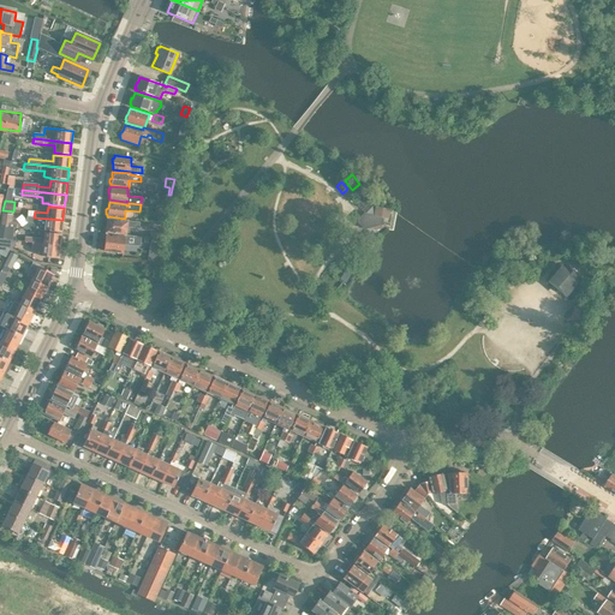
[(374,227),(381,225),(381,216),(388,218),(389,209),(376,207),(374,215),(365,214),(360,219),(360,224),(365,228),(372,227),(374,227)]
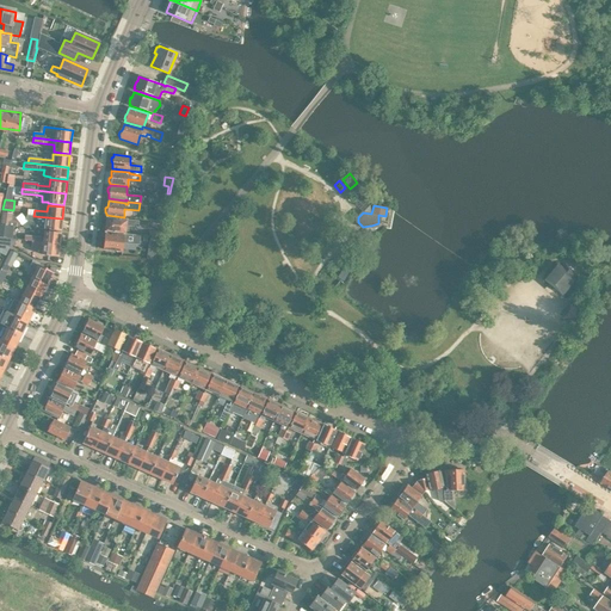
[(2,211),(0,221),(0,223),(17,226),(17,221),(10,220),(11,213),(2,211)]
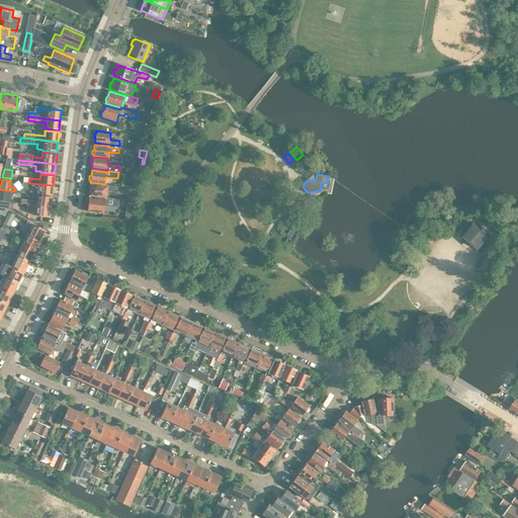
[(28,183),(22,182),(22,186),(31,187),(30,193),(52,195),(53,185),(28,183)]
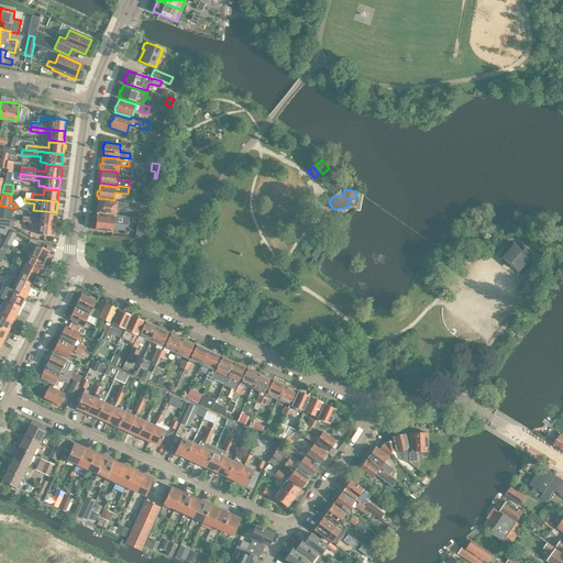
[(128,203),(117,202),(98,200),(97,206),(96,207),(96,210),(97,211),(97,213),(114,216),(116,208),(127,209),(128,203)]
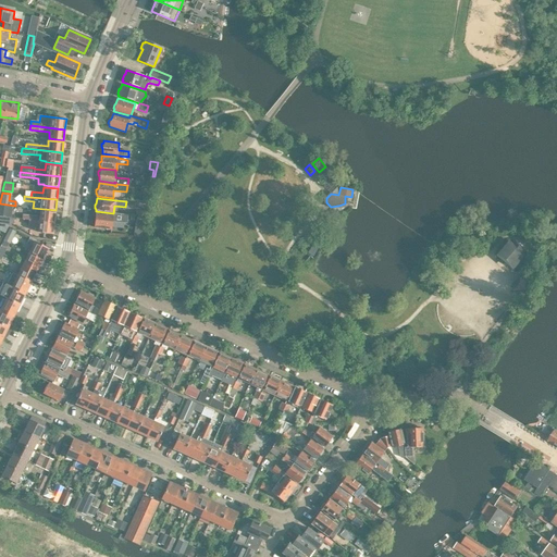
[(0,215),(8,217),(9,206),(0,203),(0,215)]
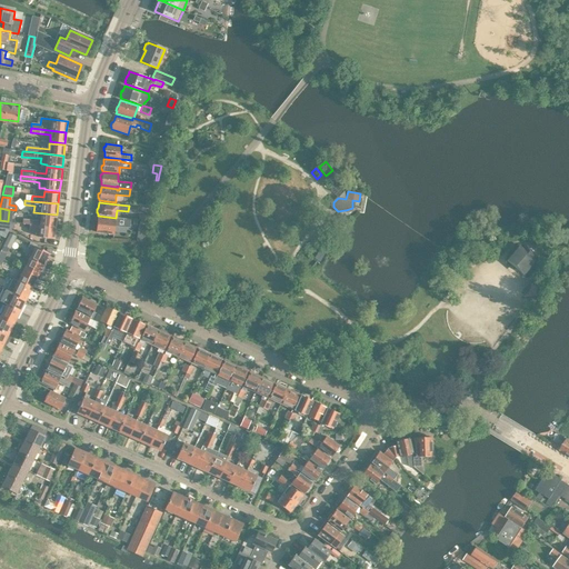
[(22,223),(29,225),(56,228),(57,217),(41,215),(40,221),(23,219),(22,223)]
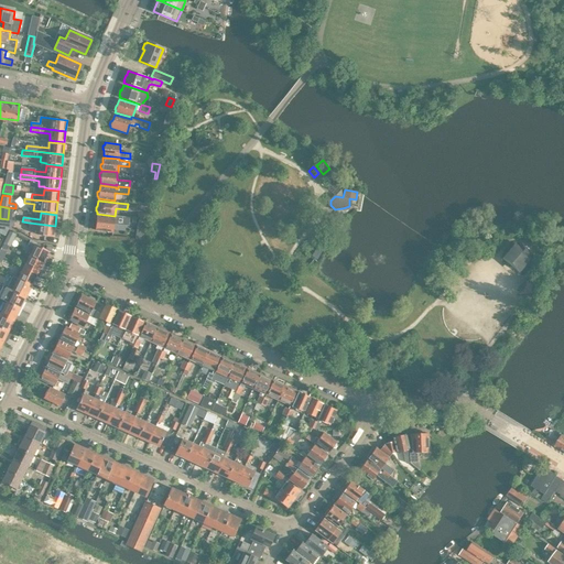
[(129,217),(114,216),(114,217),(96,216),(96,221),(94,223),(94,227),(95,228),(95,229),(106,231),(108,232),(110,231),(112,231),(114,224),(126,225),(126,221),(128,221),(129,217)]
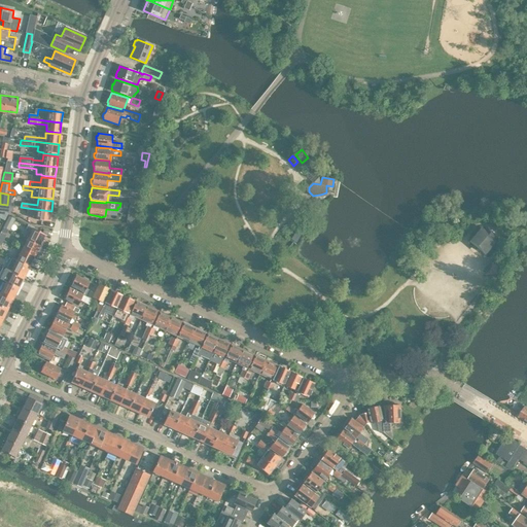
[(51,211),(27,208),(27,212),(37,214),(36,219),(50,221),(51,211)]
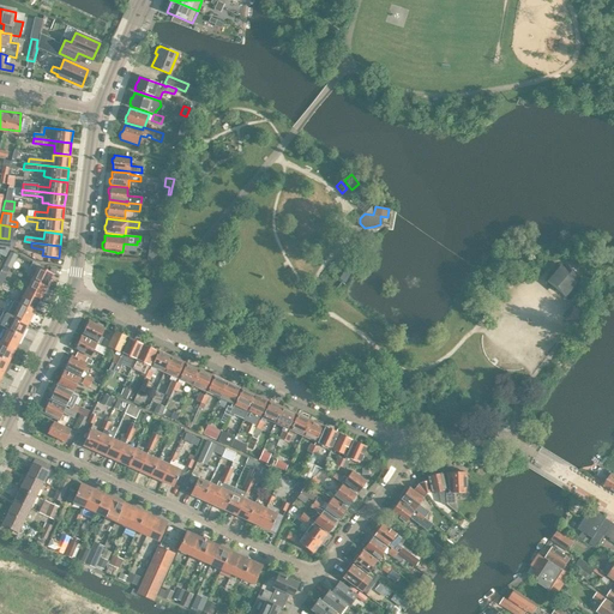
[(148,257),(146,263),(155,264),(156,262),(157,254),(148,253),(148,257)]
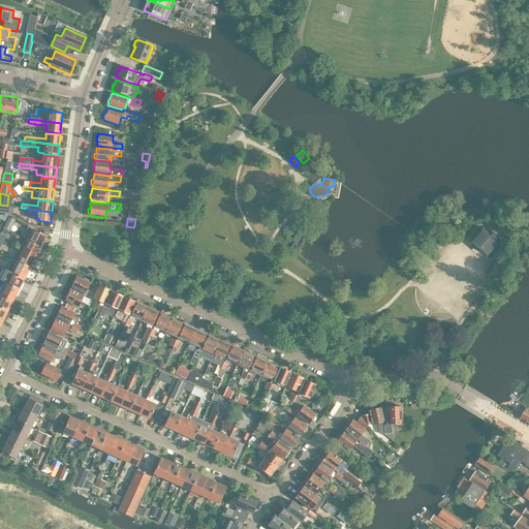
[(30,234),(27,240),(40,247),(45,236),(33,229),(33,228),(28,225),(25,230),(30,234)]
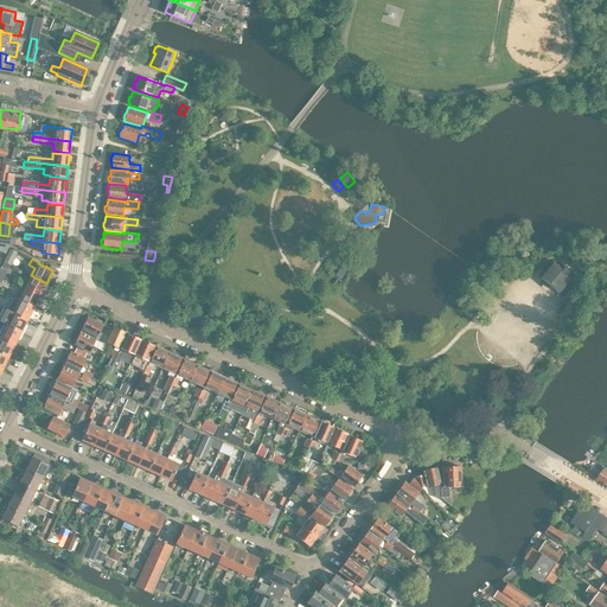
[(543,276),(544,280),(557,291),(561,292),(573,279),(568,274),(572,272),(562,263),(560,267),(555,262),(543,276)]
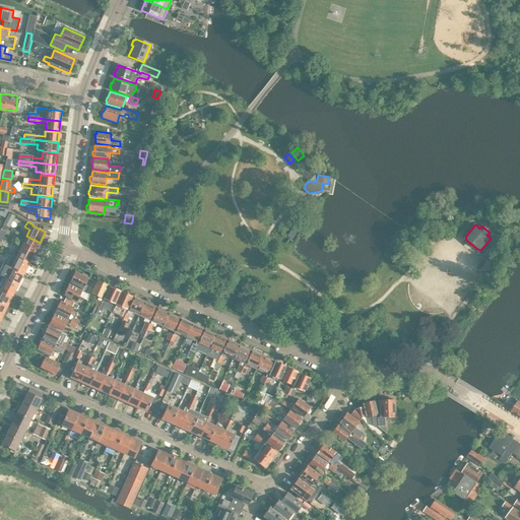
[(291,228),(287,236),(290,238),(291,238),(296,231),(291,228)]
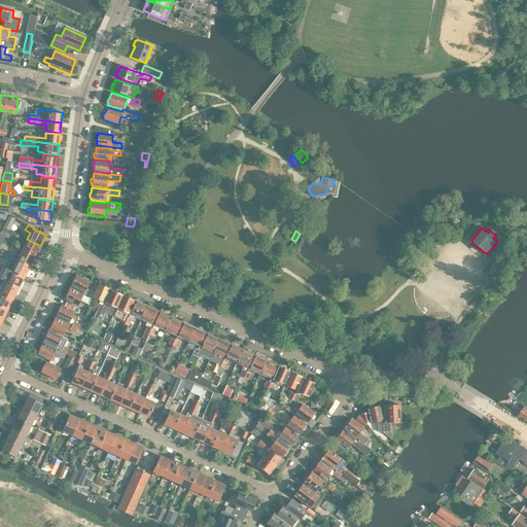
[(27,239),(22,250),(34,256),(40,246),(27,239)]
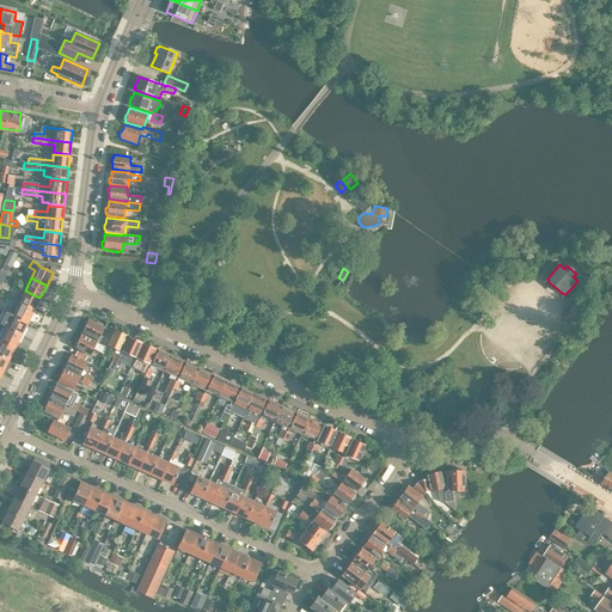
[(25,291),(19,303),(34,310),(40,298),(25,291)]
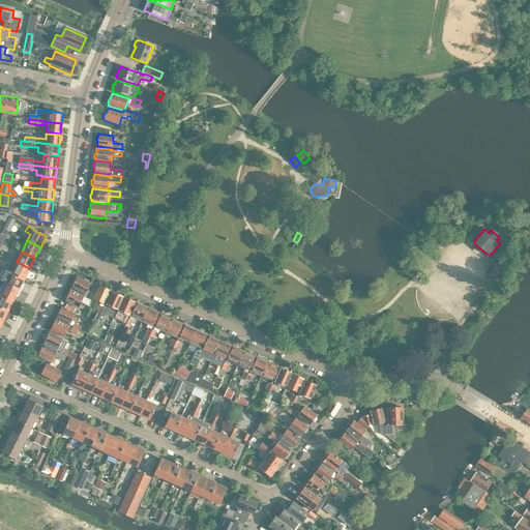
[(6,270),(10,272),(24,280),(29,268),(17,262),(11,260),(6,270)]
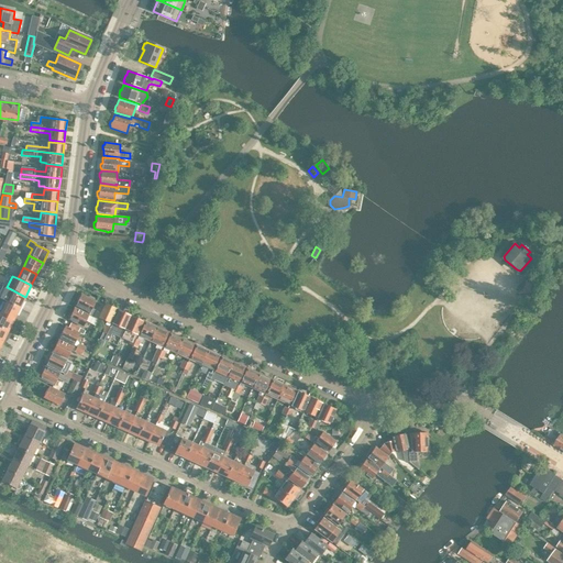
[(11,289),(6,301),(20,308),(25,297),(11,289)]
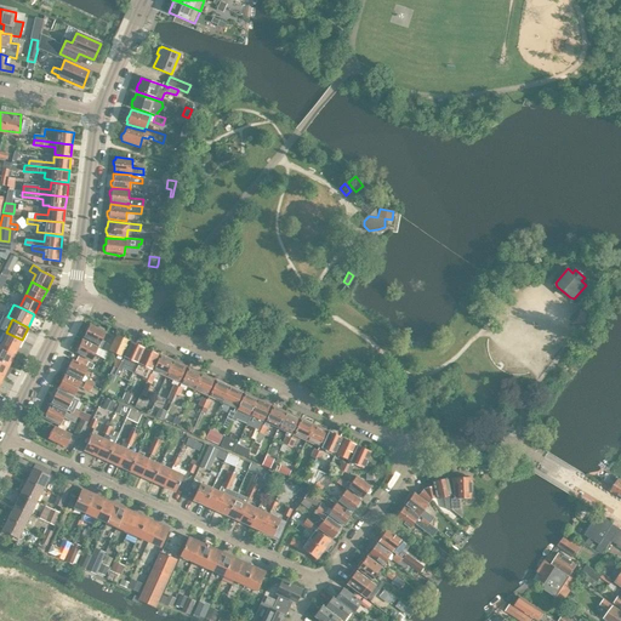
[(106,342),(103,348),(108,351),(114,337),(103,331),(103,329),(100,326),(97,328),(90,324),(89,325),(86,325),(85,330),(86,331),(83,337),(100,345),(101,341),(106,342)]
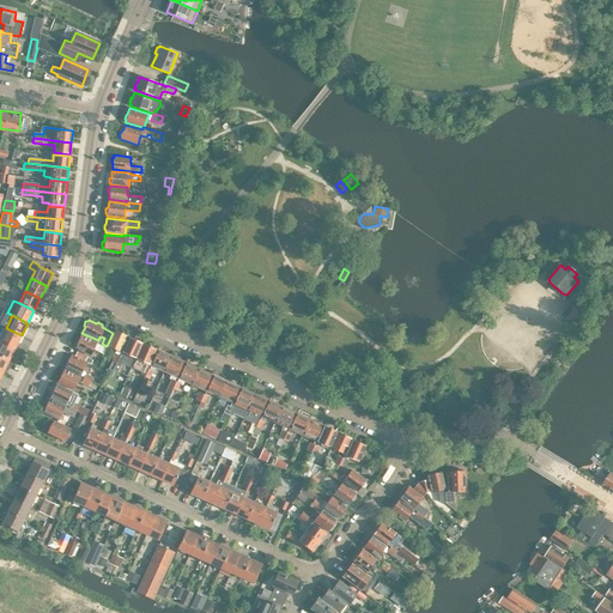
[(6,328),(0,340),(14,347),(22,335),(6,328)]
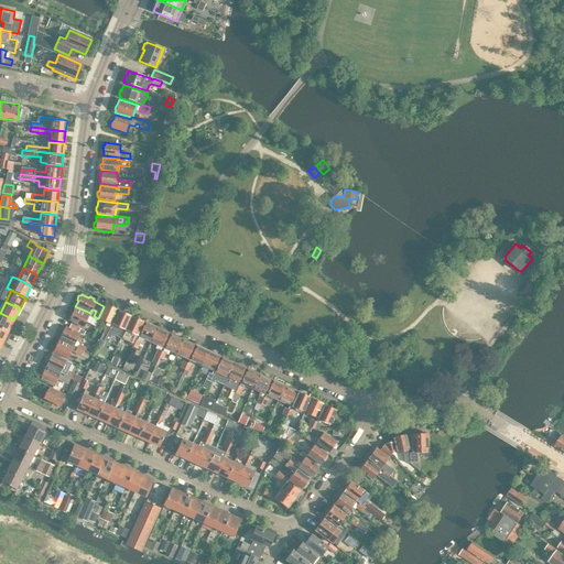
[(105,303),(104,306),(98,318),(99,318),(110,324),(117,308),(105,303)]
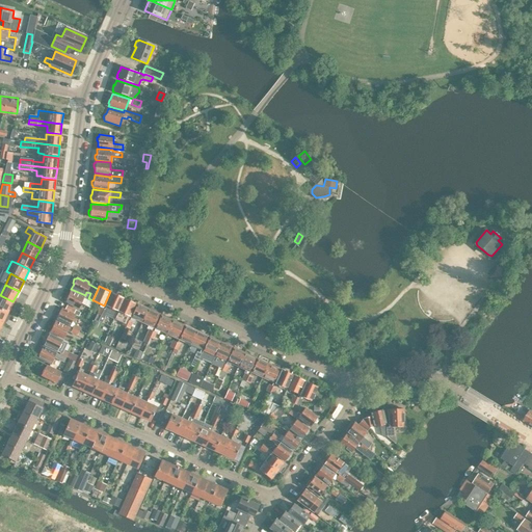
[(64,299),(65,300),(64,301),(78,309),(84,297),(70,291),(68,295),(65,295),(64,299)]
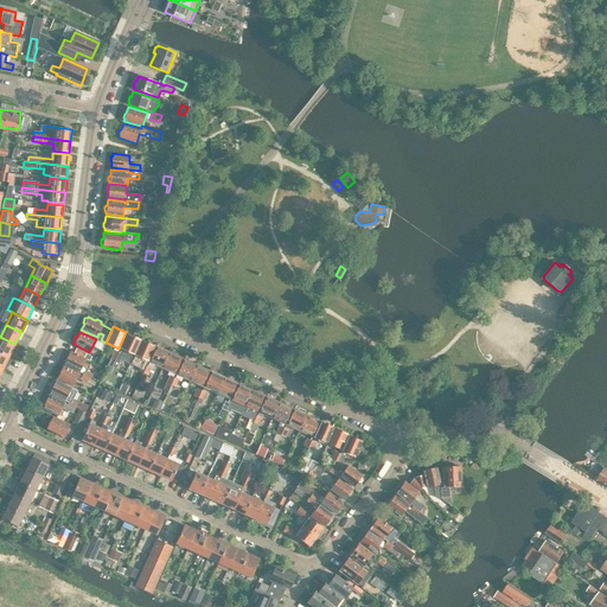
[(123,355),(132,358),(134,356),(141,339),(128,333),(119,352),(116,359),(121,360),(123,355)]
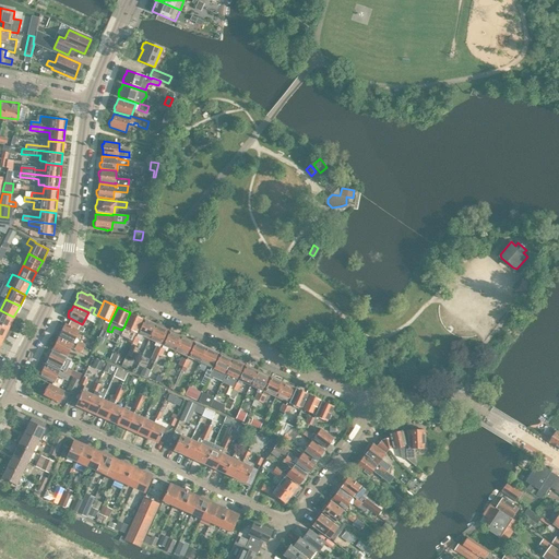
[(0,324),(11,330),(14,323),(11,322),(13,317),(0,310),(0,324)]
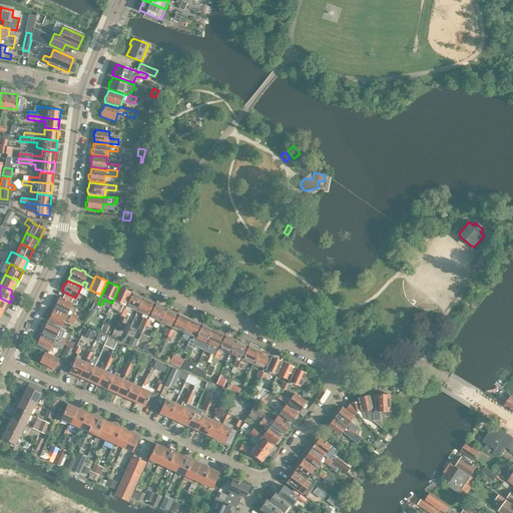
[(119,307),(123,308),(130,292),(119,287),(113,301),(111,303),(119,307)]
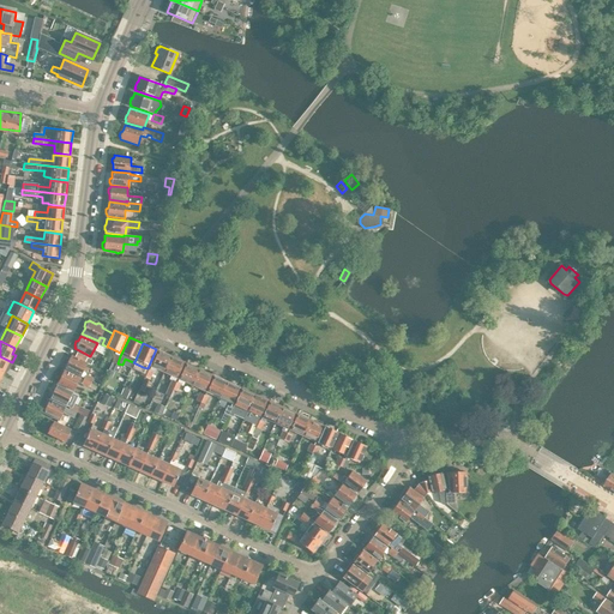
[(151,366),(164,372),(172,356),(158,350),(151,366)]
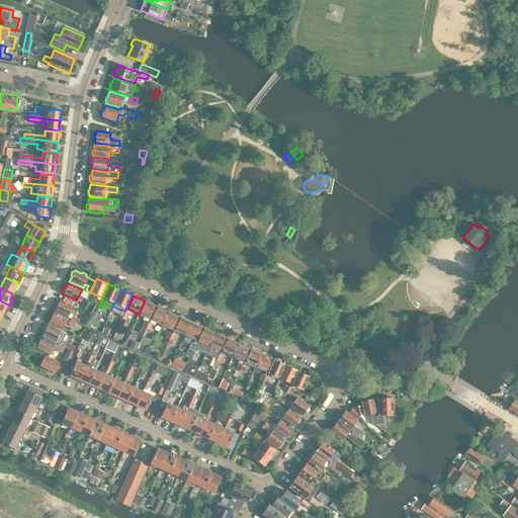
[(55,311),(68,318),(73,307),(60,299),(55,311)]
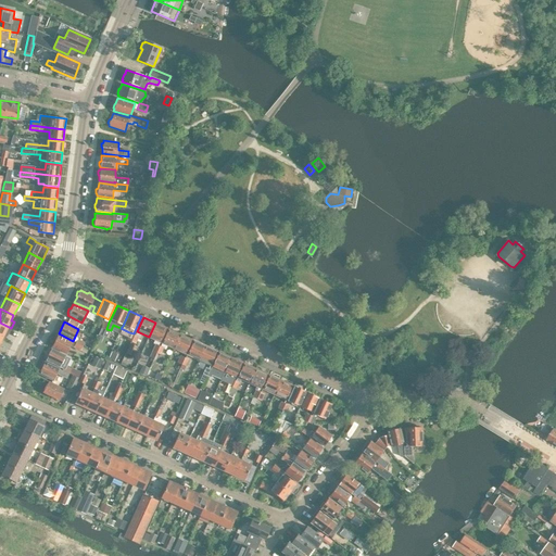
[(11,328),(0,323),(0,337),(2,338),(4,333),(8,335),(11,328)]
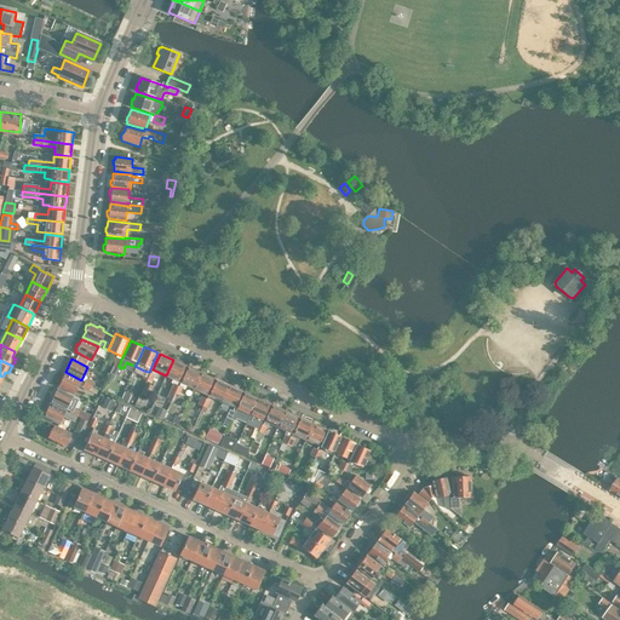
[(171,383),(173,384),(177,385),(178,382),(185,366),(173,360),(166,375),(172,379),(171,383)]
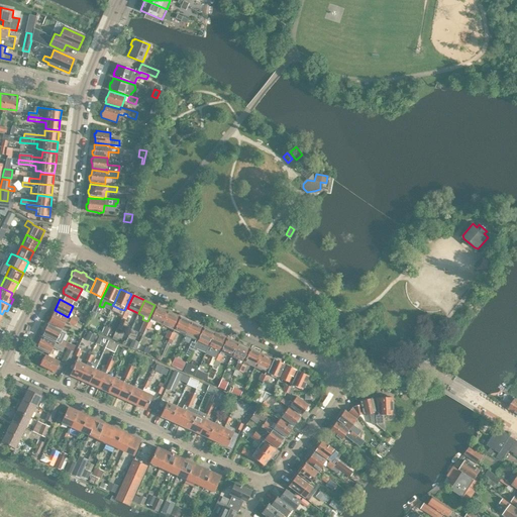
[(147,322),(152,324),(153,324),(156,321),(162,324),(168,311),(157,305),(149,321),(148,321),(147,322)]
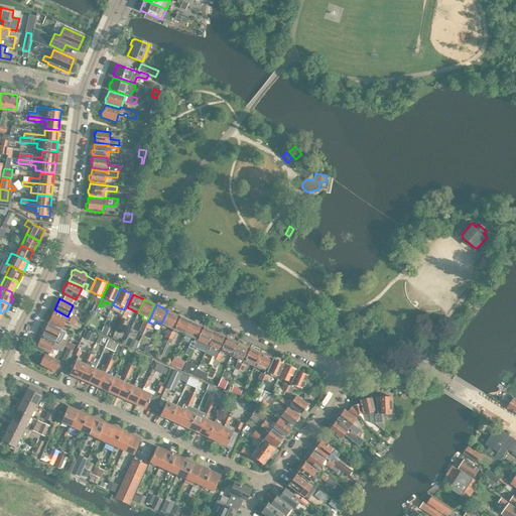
[(177,314),(167,310),(161,324),(171,329),(177,314)]
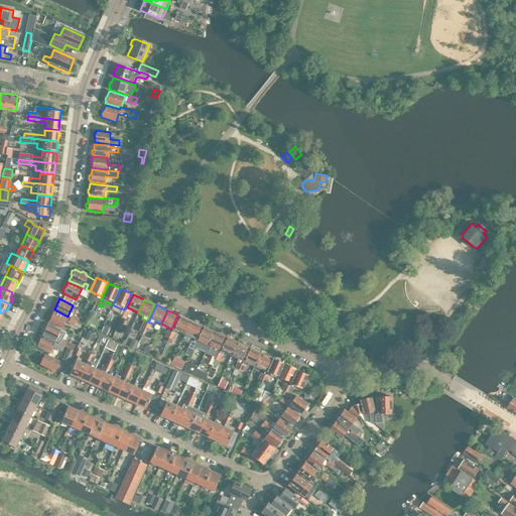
[(48,321),(61,329),(67,317),(53,311),(48,321)]
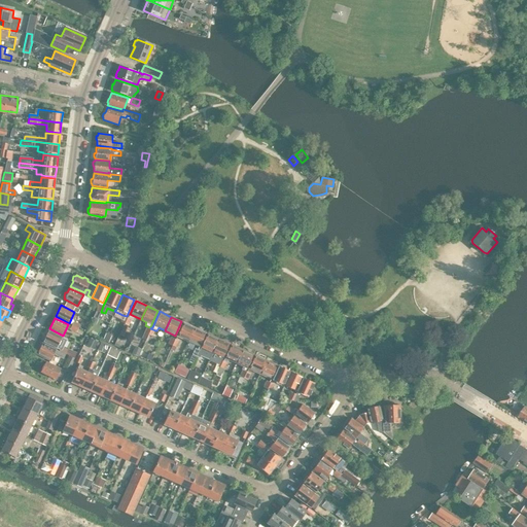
[(177,336),(188,341),(195,327),(183,322),(177,336)]
